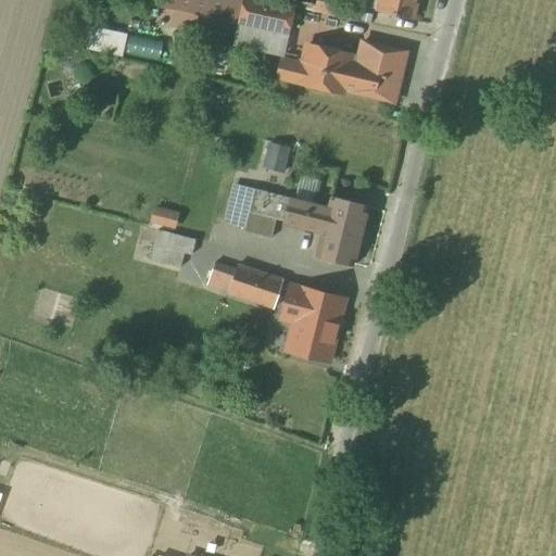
[(165,0),(164,7),(238,22),(234,41),(285,53),(295,3),(280,0),(165,0)]
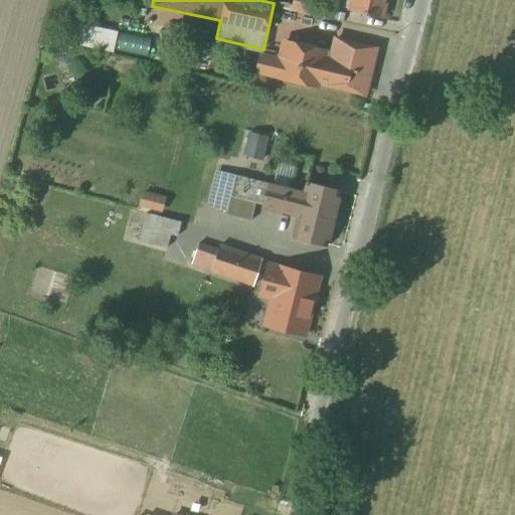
[(348,0),(345,17),(380,24),(385,0),(348,0)]
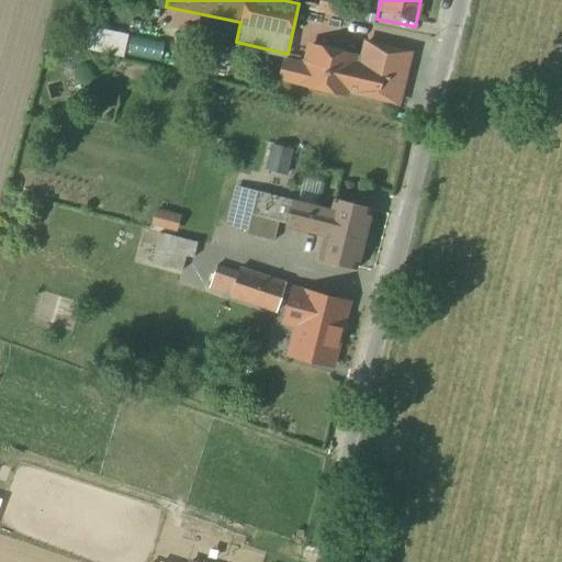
[(76,22),(71,45),(121,57),(126,34),(76,22)]
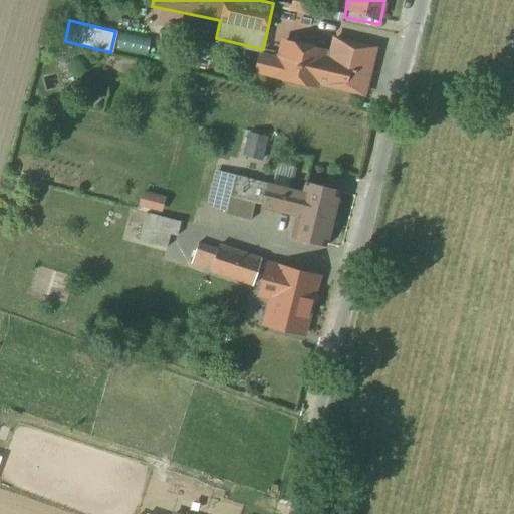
[(274,59),(257,56),(250,80),(313,95),(315,88),(365,100),(378,49),(329,37),(325,51),(280,40),(274,59)]
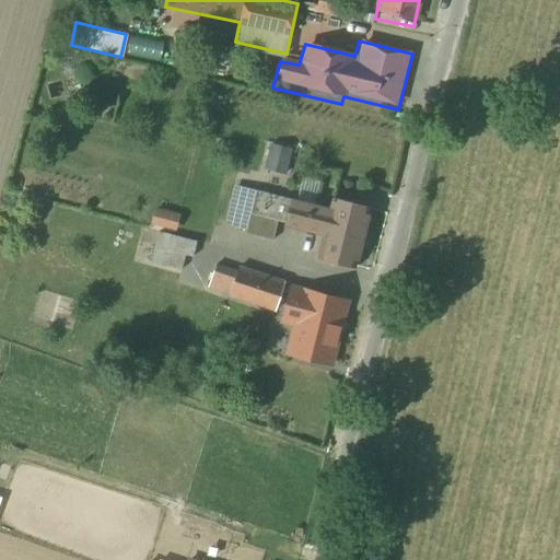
[(287,174),(291,148),(267,143),(263,170),(287,174)]
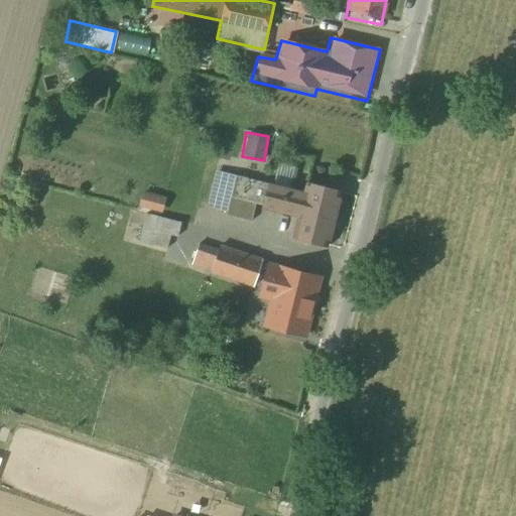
[(208,159),(198,211),(249,223),(261,180),(236,175),(239,165),(208,159)]
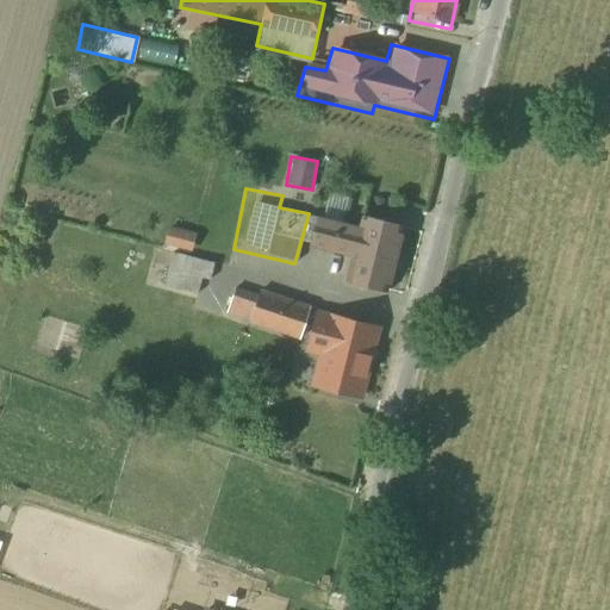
[(317,222),(311,247),(349,256),(342,285),(383,296),(399,229),(361,219),(358,231),(317,222)]
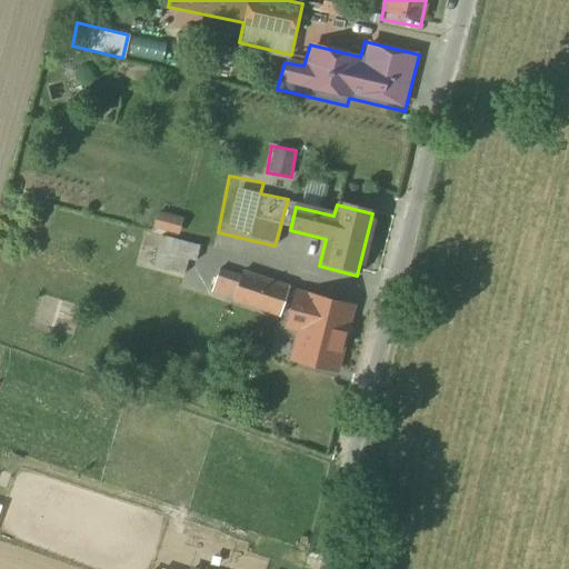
[(153,211),(151,228),(178,232),(180,216),(153,211)]
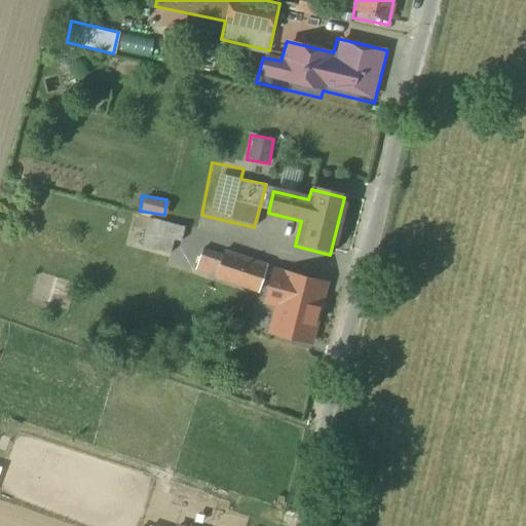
[(182,227),(147,219),(140,248),(166,254),(170,242),(178,245),(182,227)]
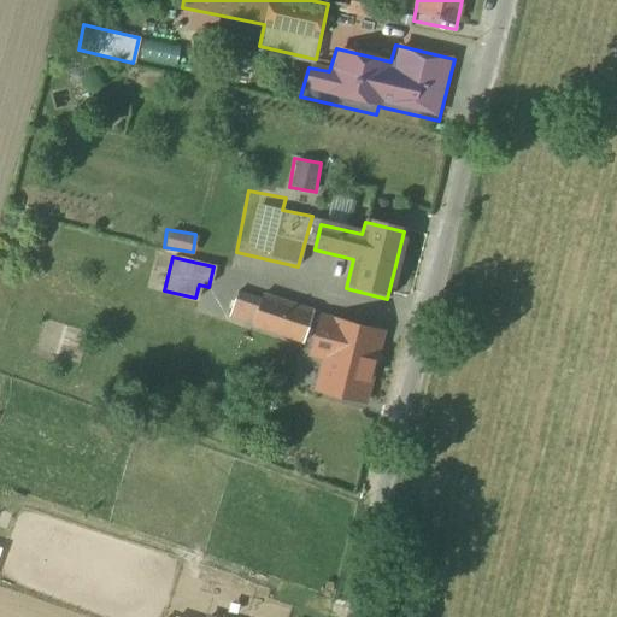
[(380,335),(234,298),(227,322),(327,348),(317,388),(363,400),(380,335)]
